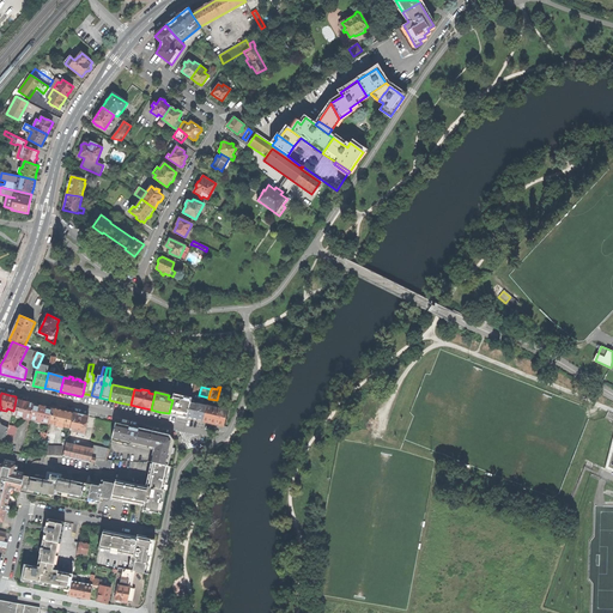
[(178,416),(187,418),(192,401),(192,398),(174,394),(173,400),(169,413),(178,416)]
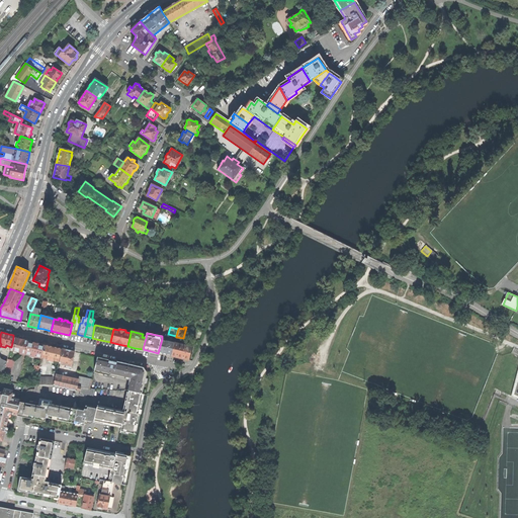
[(20,354),(25,355),(28,341),(20,339),(13,338),(11,347),(10,350),(21,352),(20,354)]
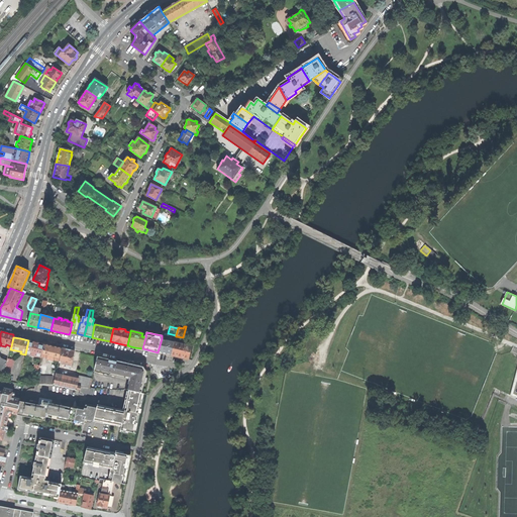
[(164,353),(172,355),(175,342),(171,341),(171,340),(168,339),(168,340),(165,340),(165,338),(162,338),(158,352),(164,353)]
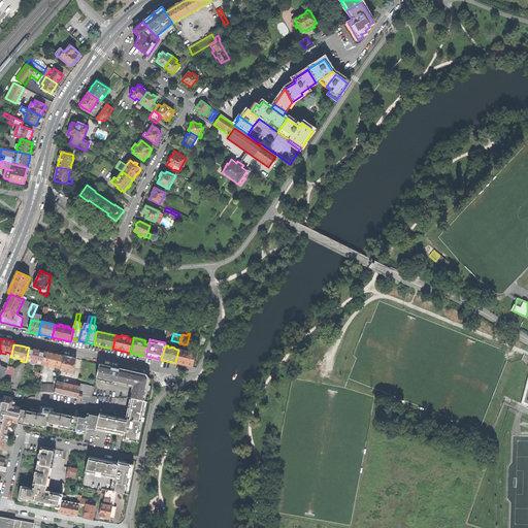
[(26,362),(42,365),(42,364),(45,352),(38,350),(29,348),(26,362)]
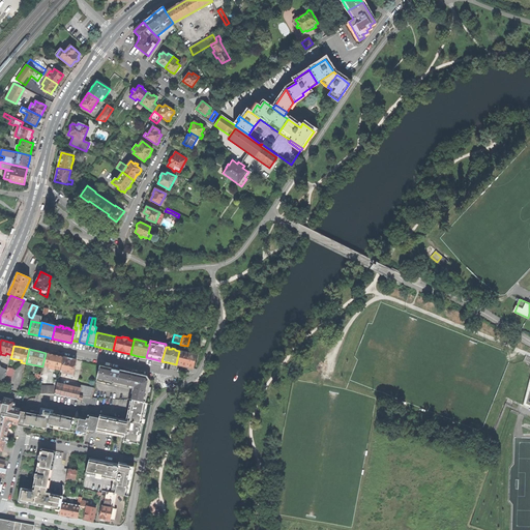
[(184,366),(193,369),(197,355),(179,351),(176,364),(184,366)]
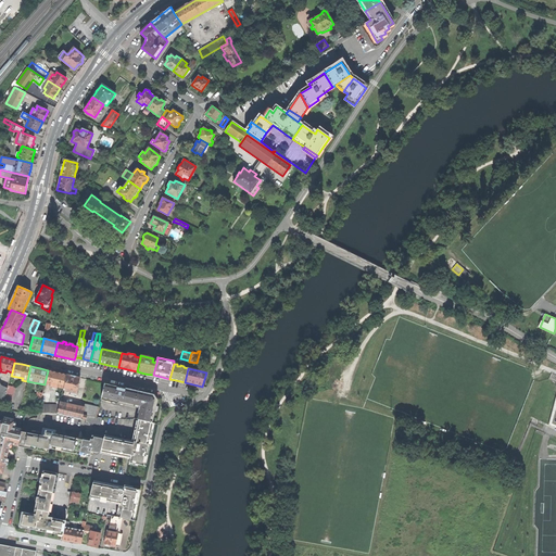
[(58,373),(48,370),(45,383),(51,384),(51,387),(58,388),(58,387),(64,388),(66,375),(58,373)]
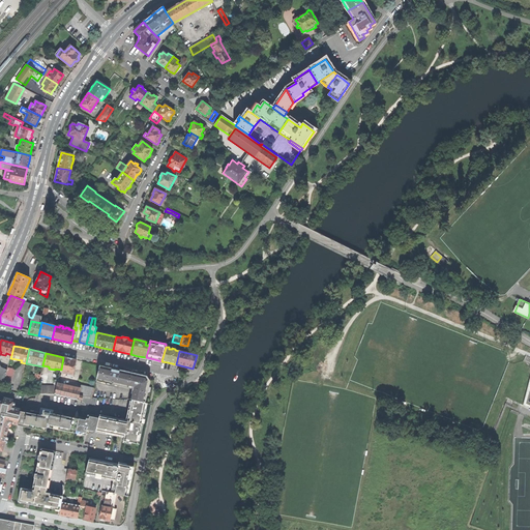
[(69,358),(63,357),(61,370),(64,371),(63,373),(74,375),(77,360),(69,358)]
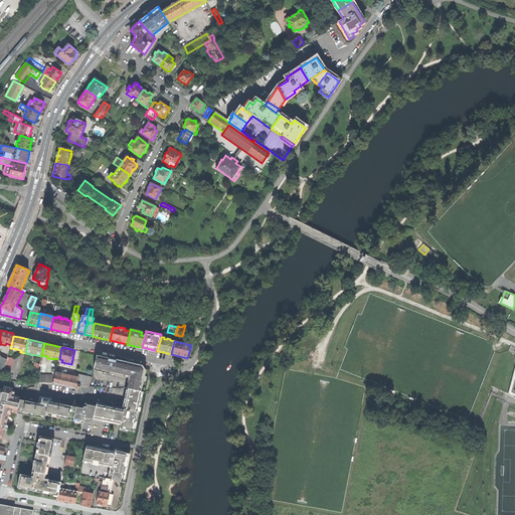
[(98,355),(94,370),(125,377),(128,362),(114,359),(98,355)]
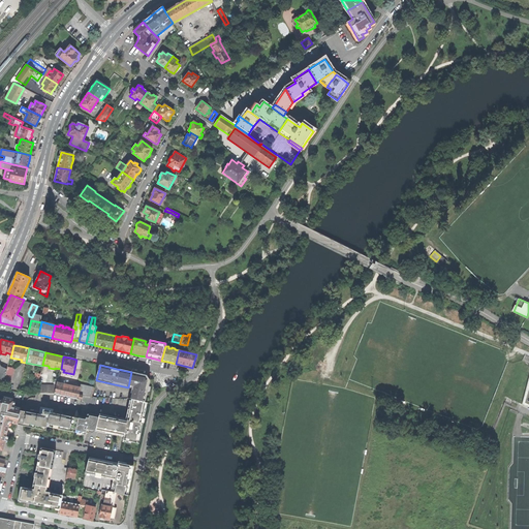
[(11,382),(14,368),(8,367),(7,369),(7,373),(3,380),(11,382)]
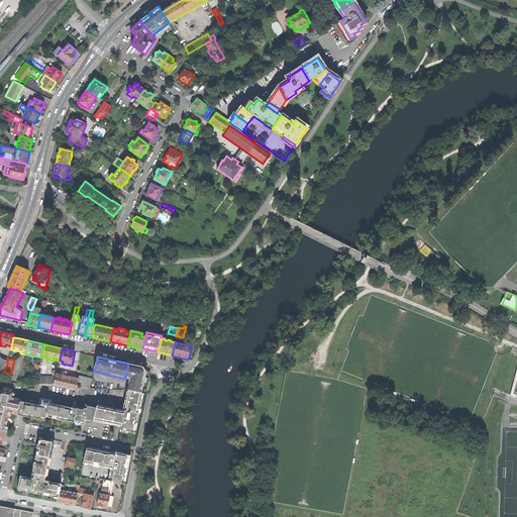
[(138,366),(128,364),(125,379),(129,380),(128,384),(129,384),(128,390),(129,390),(141,393),(146,372),(143,367),(138,366)]
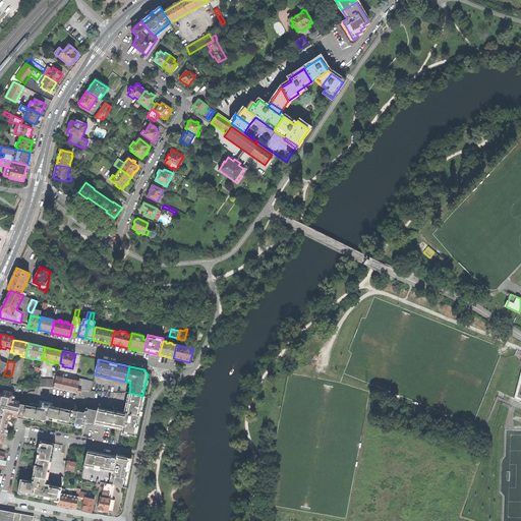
[(81,390),(91,391),(94,382),(80,379),(79,383),(56,378),(56,380),(54,388),(81,394),(81,390)]
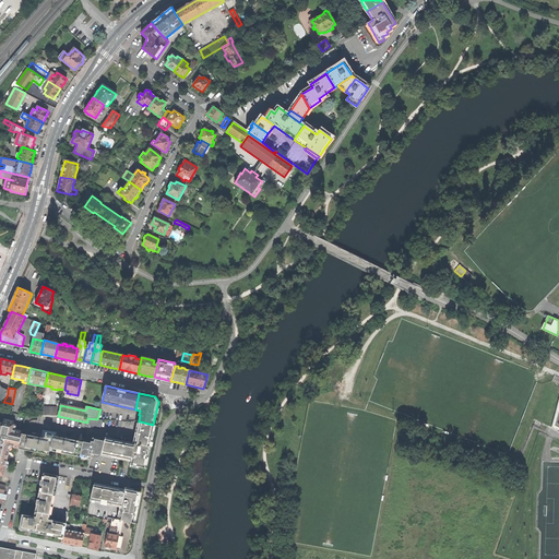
[(50,415),(58,416),(60,407),(40,407),(38,416),(50,415)]
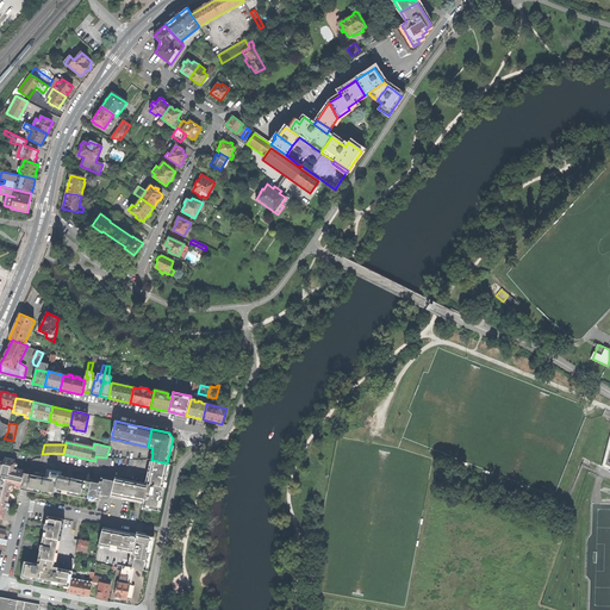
[(0,518),(4,520),(7,504),(6,504),(6,502),(7,500),(10,500),(11,496),(18,497),(24,471),(14,468),(16,460),(6,458),(5,459),(0,461),(0,518)]
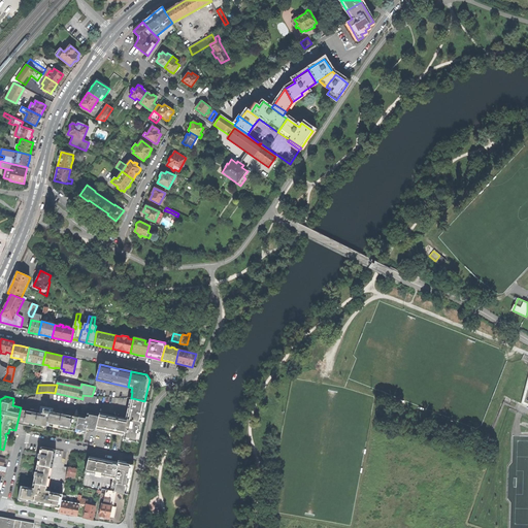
[(78,416),(78,418),(75,431),(81,433),(86,433),(86,432),(87,429),(90,429),(95,430),(96,429),(117,433),(124,434),(123,439),(138,442),(146,402),(144,401),(132,398),(129,409),(127,421),(87,413),(87,417),(78,416)]
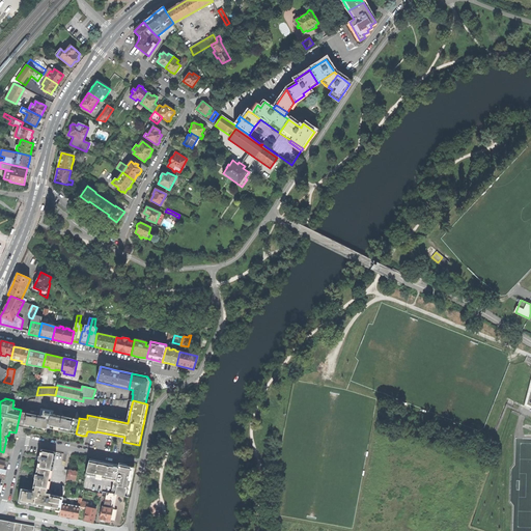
[(42,416),(21,413),(18,426),(33,429),(47,432),(48,428),(50,415),(51,412),(44,411),(43,415),(42,415),(42,416)]
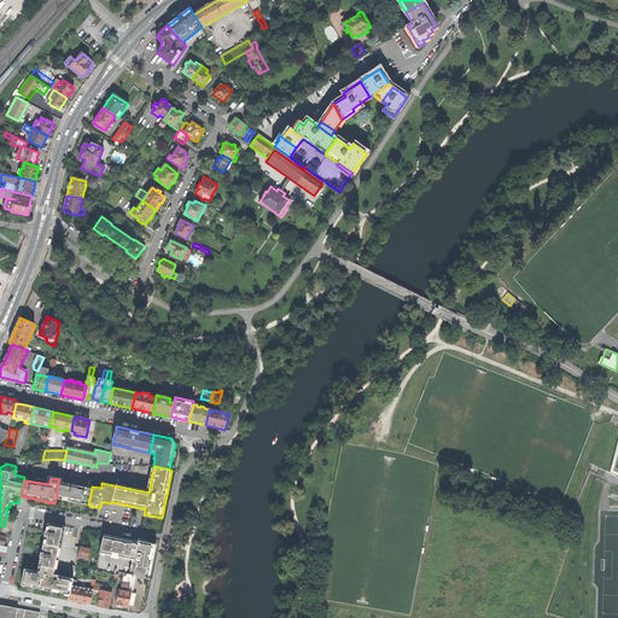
[(92,489),(58,483),(56,499),(88,505),(92,489)]
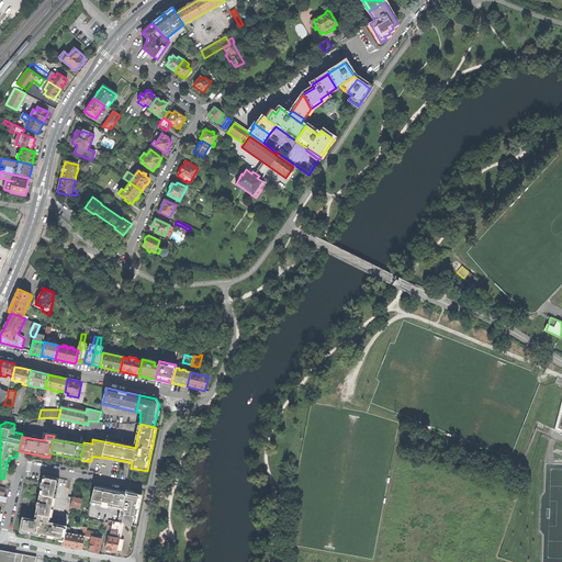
[(41,487),(40,495),(55,498),(58,479),(44,475),(42,483),(41,483),(40,485),(40,486),(41,487)]
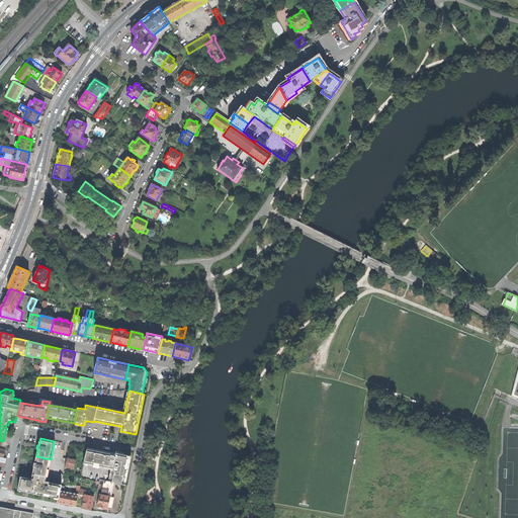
[(123,485),(130,456),(120,454),(115,453),(115,455),(87,449),(84,463),(112,468),(110,482),(114,483),(123,485)]
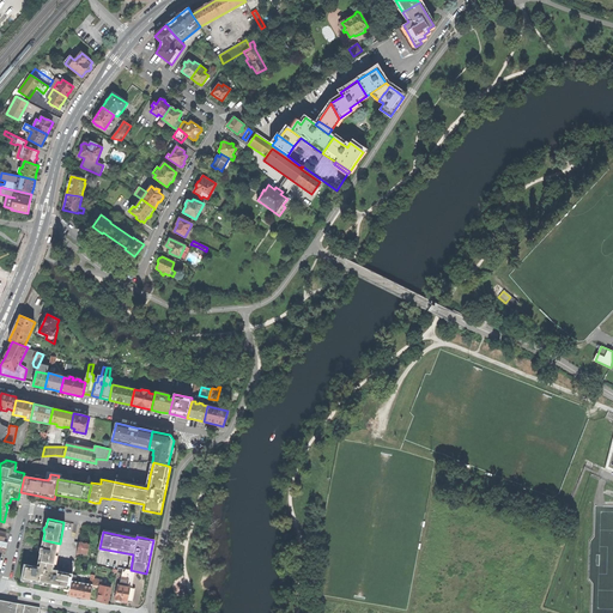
[(41,553),(38,562),(55,564),(60,544),(43,540),(42,548),(40,548),(40,550),(40,552),(41,553)]
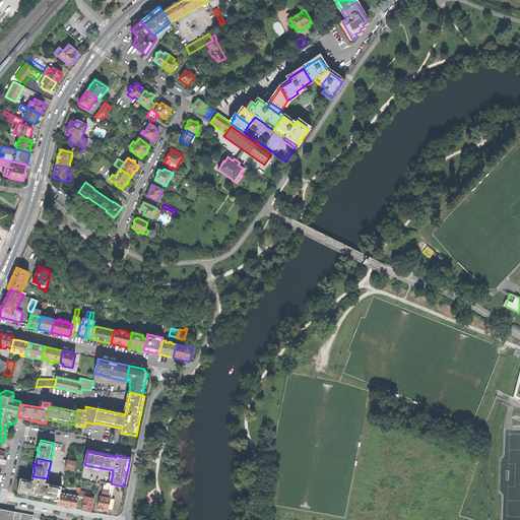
[(66,469),(74,470),(76,461),(72,460),(67,459),(66,469)]
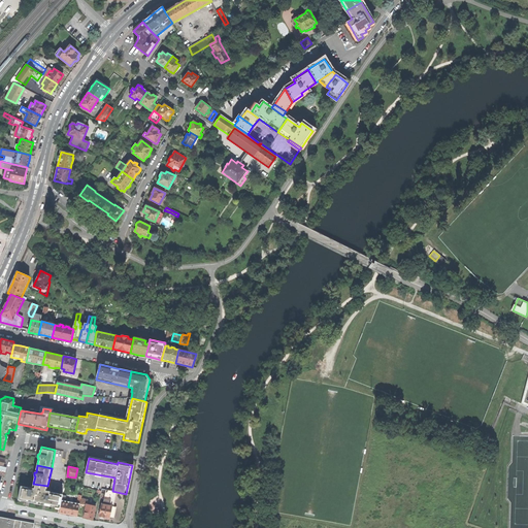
[(44,505),(60,508),(63,495),(46,491),(47,486),(33,484),(32,489),(21,486),(19,500),(28,502),(44,505)]
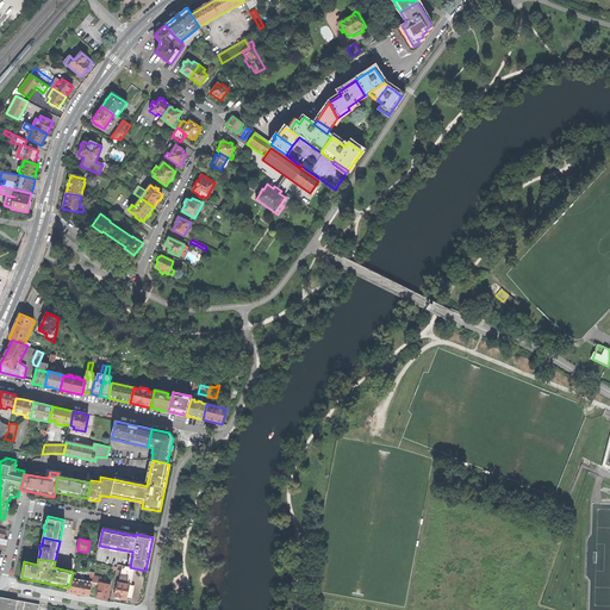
[(131,585),(135,568),(130,567),(118,565),(117,567),(117,570),(122,571),(120,576),(119,574),(114,597),(116,599),(118,599),(119,599),(120,598),(126,599),(126,598),(132,599),(135,585),(131,585)]
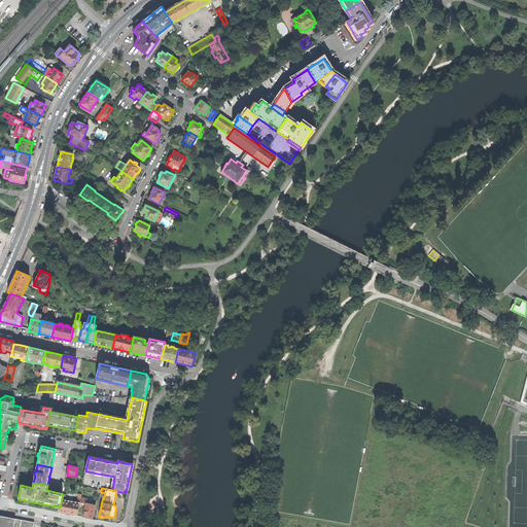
[(77,516),(78,511),(81,498),(81,495),(78,495),(77,503),(66,501),(66,500),(65,500),(66,495),(63,494),(60,507),(60,512),(69,514),(77,516)]
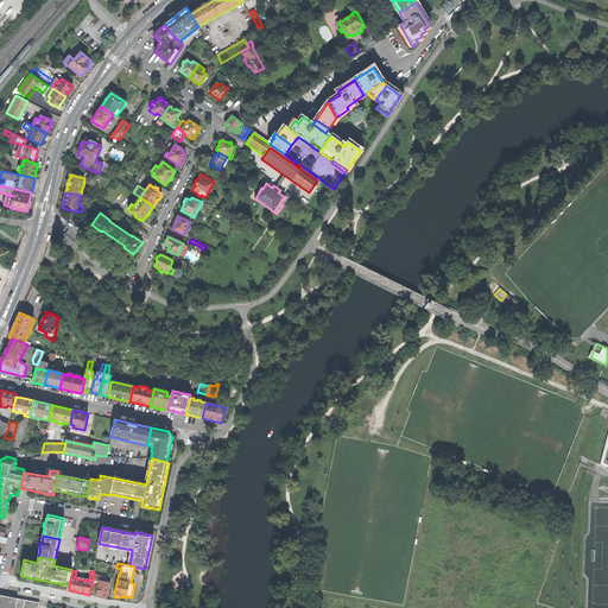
[(96,582),(99,582),(99,578),(101,578),(101,576),(94,575),(90,589),(95,589),(96,582)]
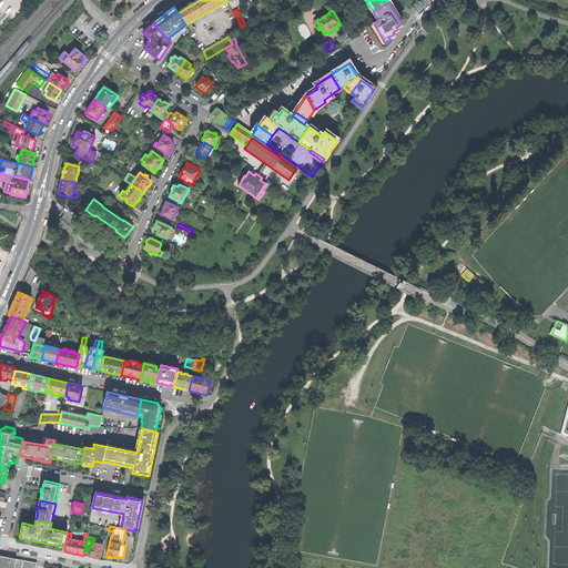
[(99,559),(103,543),(99,543),(99,544),(93,543),(93,544),(90,557),(93,558),(99,559)]
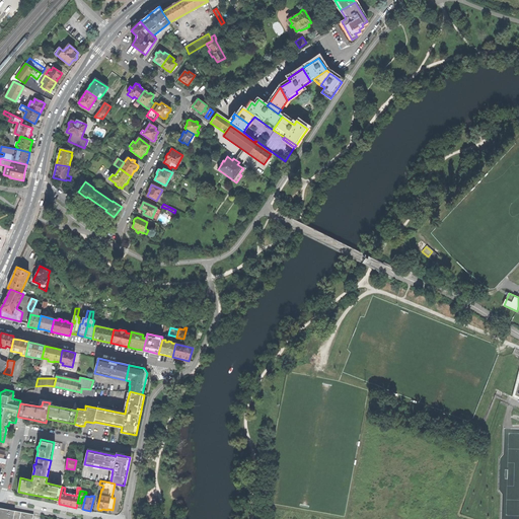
[(13,518),(15,511),(0,508),(0,518),(13,518)]
